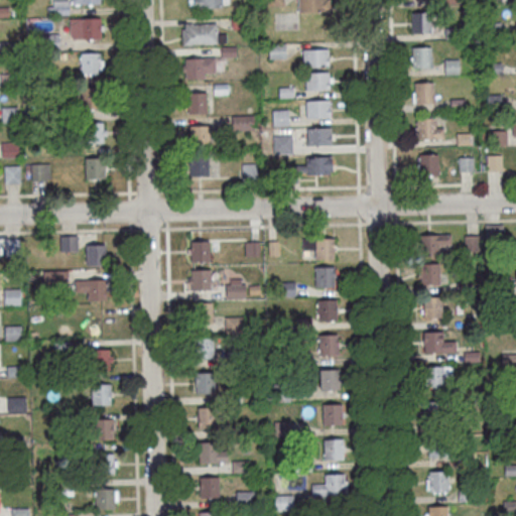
[(53,7),(52,1),(69,0),(69,15),(47,16),(47,7),(53,7)]
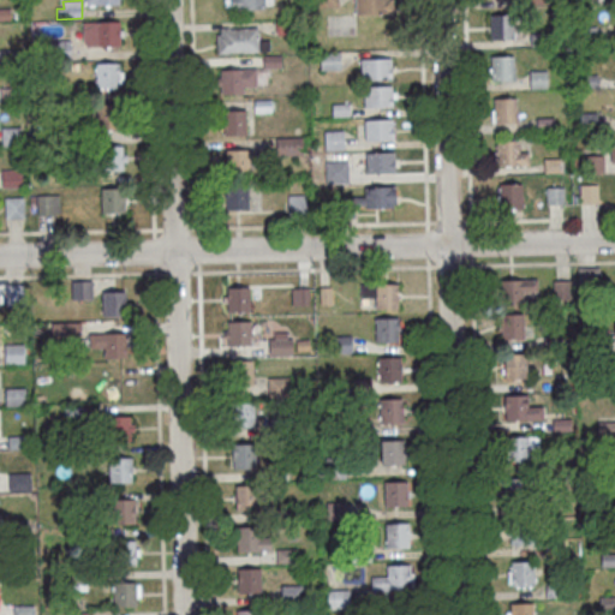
[(264,0),(264,9),(231,10),(231,6),(225,7),(224,0),(264,0)]
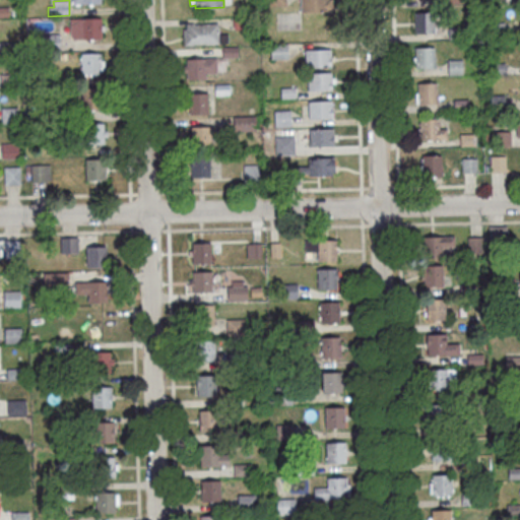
[(332,0),(332,11),(301,12),(300,0),(332,0)]
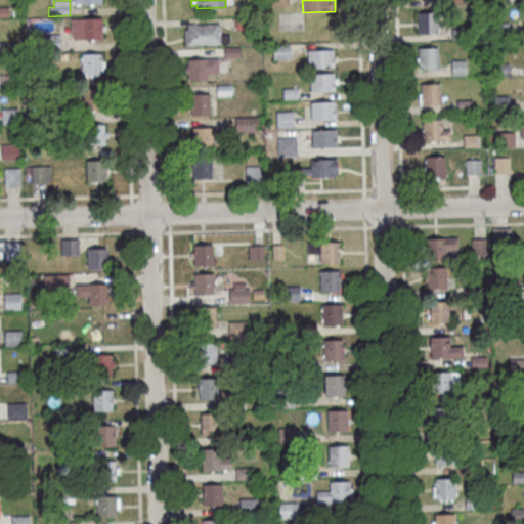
[(0,7),(9,7),(9,18),(0,18),(0,7)]
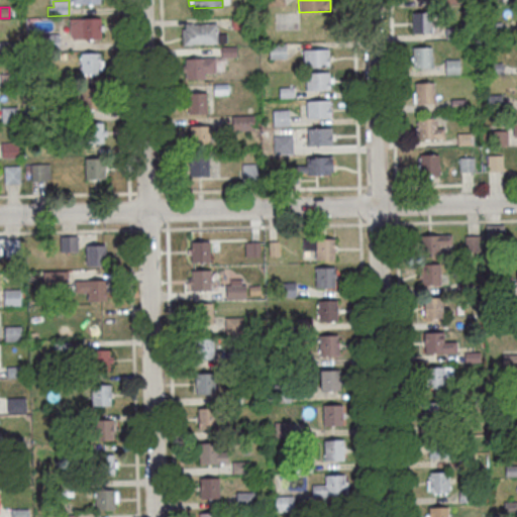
[(412,12),(430,11),(431,32),(413,33),(412,12)]
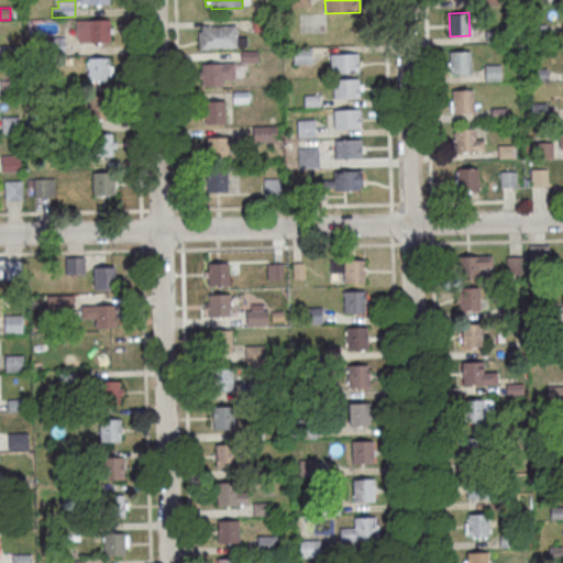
[(252,20),(272,19),(272,31),(253,32),(252,20)]
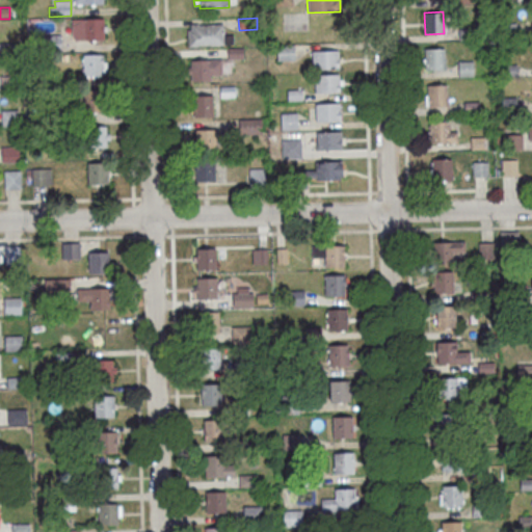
[(72,20),(104,19),(104,41),(72,42),(72,20)]
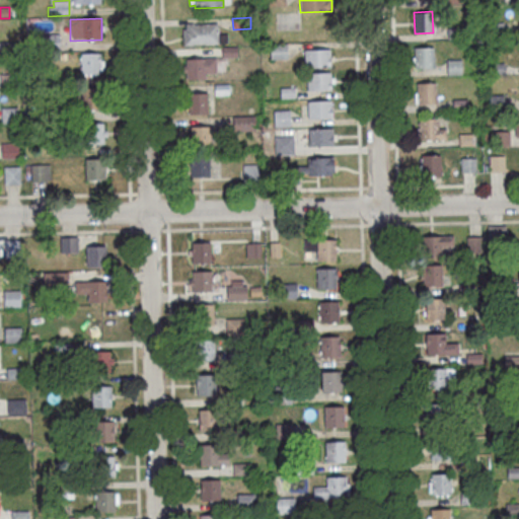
[(218,34),(227,34),(227,43),(193,45),(183,46),(183,29),(187,29),(186,23),(194,23),(194,24),(217,23),(218,34)]
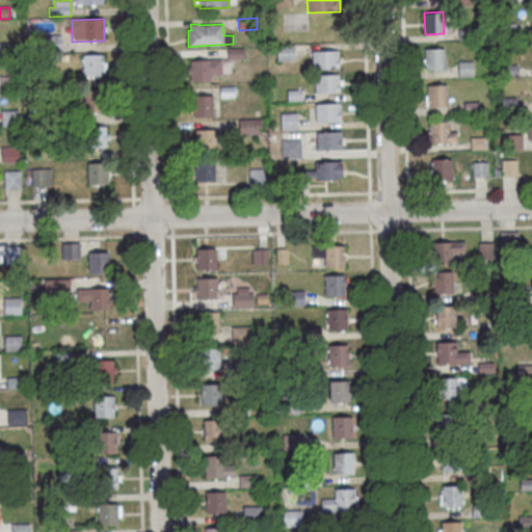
[(502,25),(516,24),(516,37),(502,38),(502,25)]
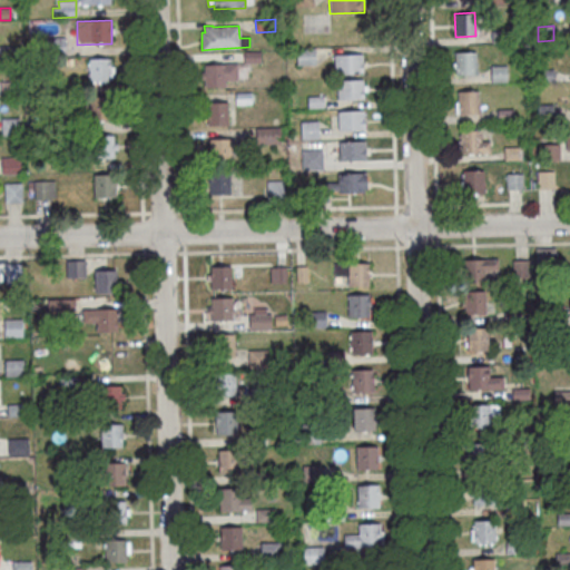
[(492,32),(508,31),(508,42),(492,43),(492,32)]
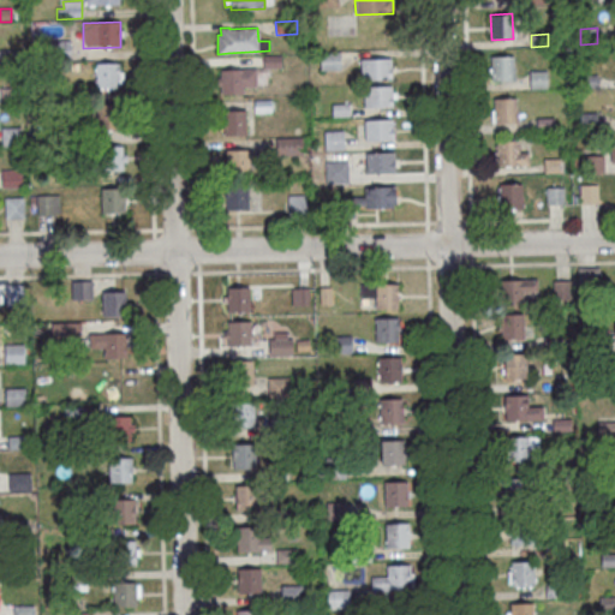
[(0,51),(17,51),(17,64),(0,64),(0,51)]
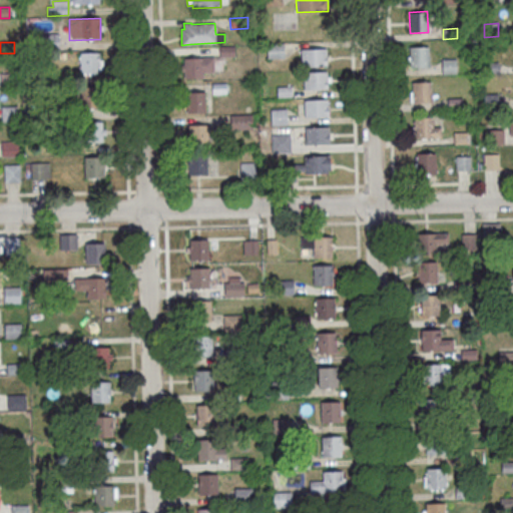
[(268,44),(284,43),(285,58),(268,59),(268,44)]
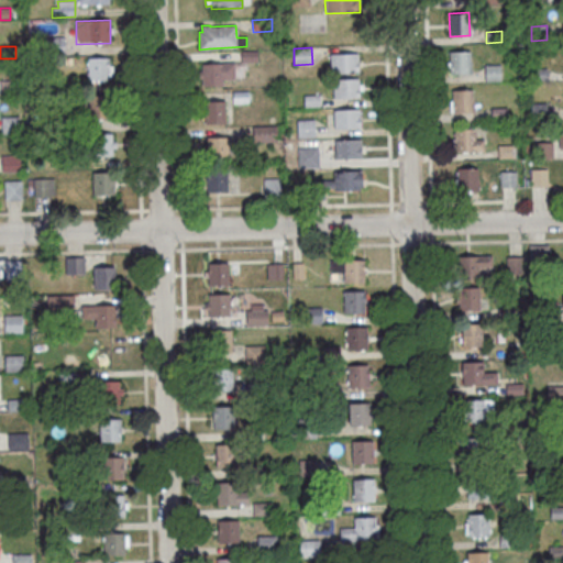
[(241,52),(257,51),(258,63),(241,63),(241,52)]
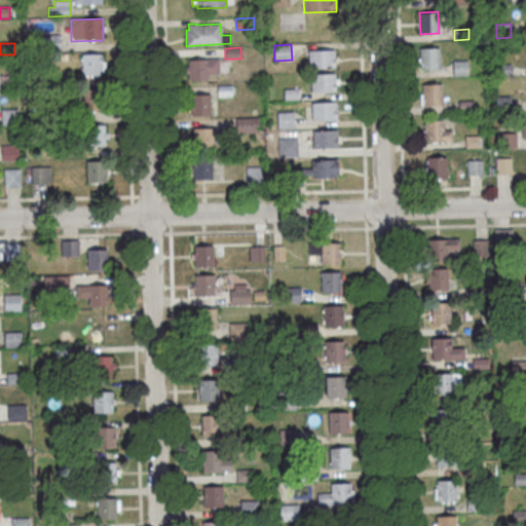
[(420,49),(440,48),(440,69),(421,69),(420,49)]
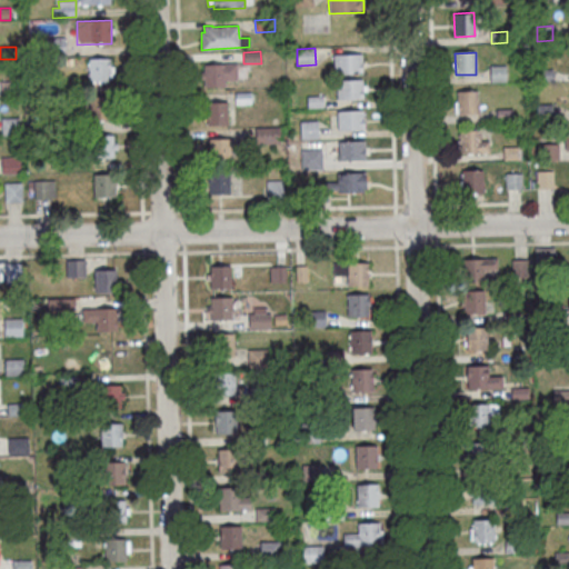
[(333,55),(362,53),(362,72),(335,72),(333,55)]
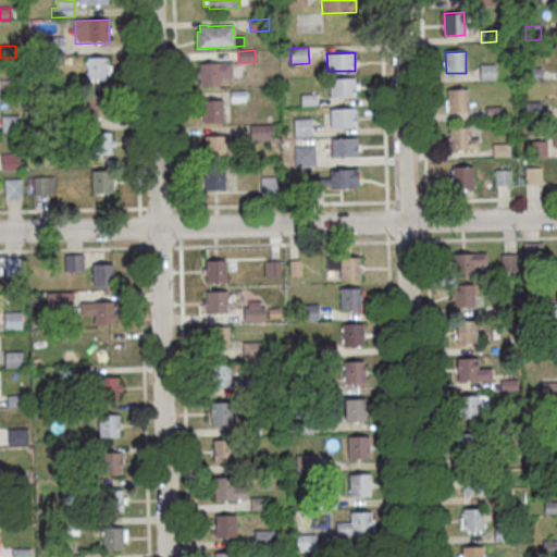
[(87,58),(108,58),(109,79),(87,81),(87,58)]
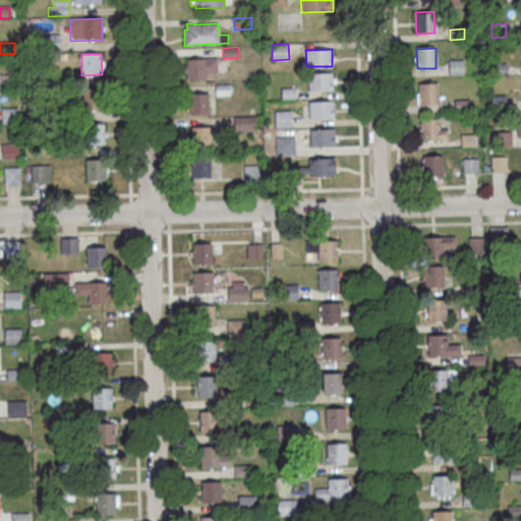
[(207,74),(207,79),(187,79),(186,59),(217,59),(217,74),(207,74)]
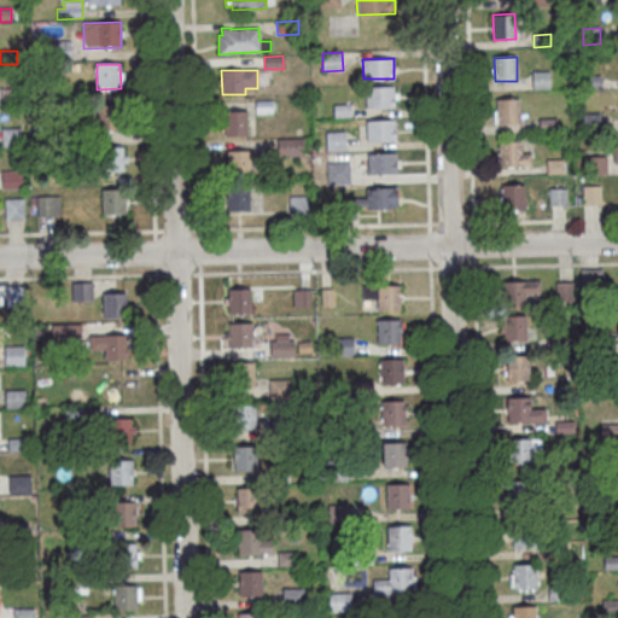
[(534,71),(549,71),(549,89),(534,89),(534,71)]
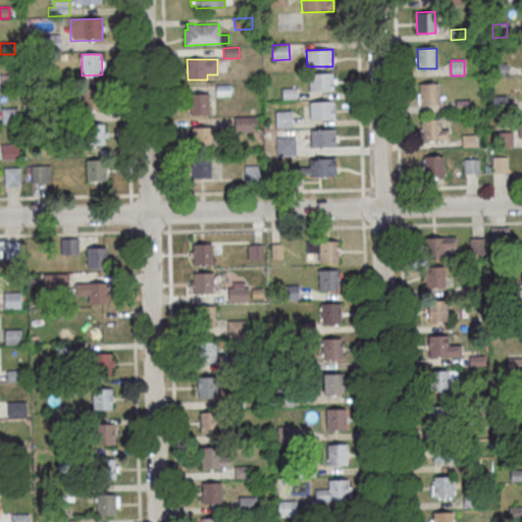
[(492,64),(507,64),(508,75),(492,75),(492,64)]
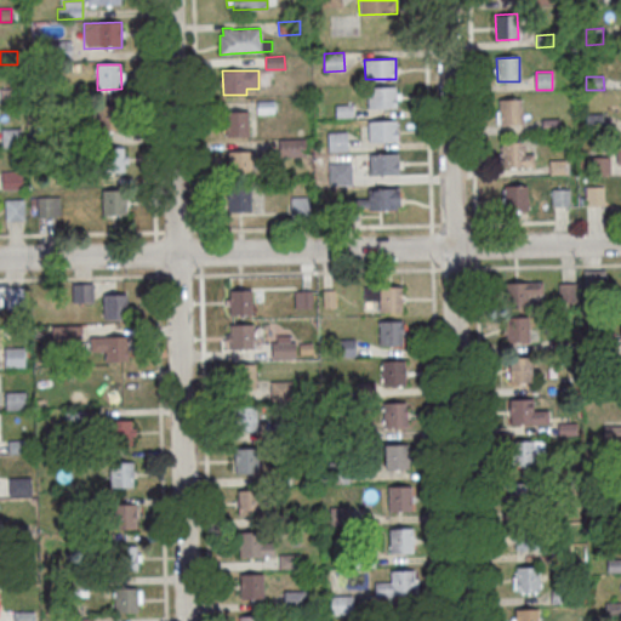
[(368,87),(396,86),(397,108),(369,109),(368,87)]
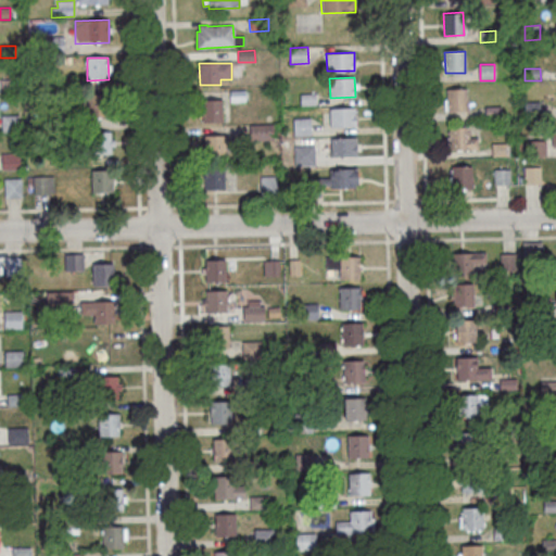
[(0,80),(17,80),(17,95),(1,95),(0,80)]
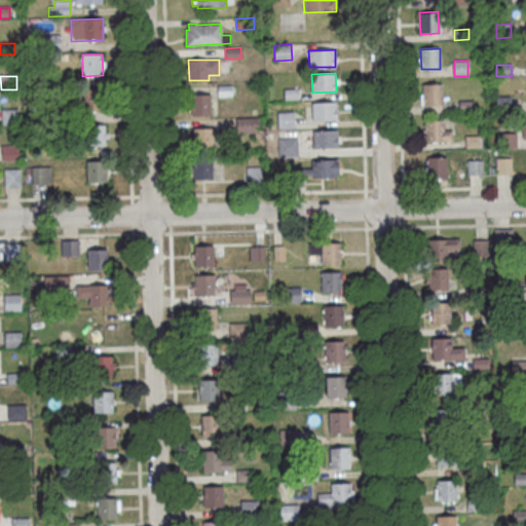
[(422,83),(442,83),(443,105),(423,106),(422,83)]
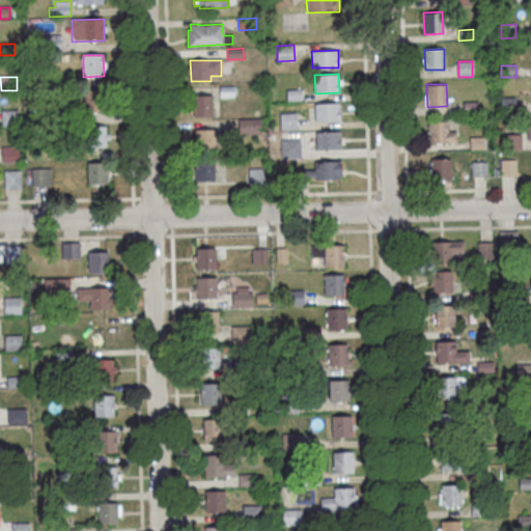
[(219,87),(234,87),(234,99),(220,99),(219,87)]
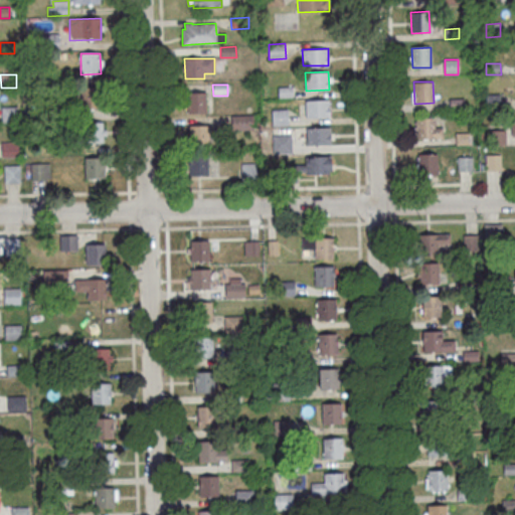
[(279,89),(293,89),(293,99),(279,99),(279,89)]
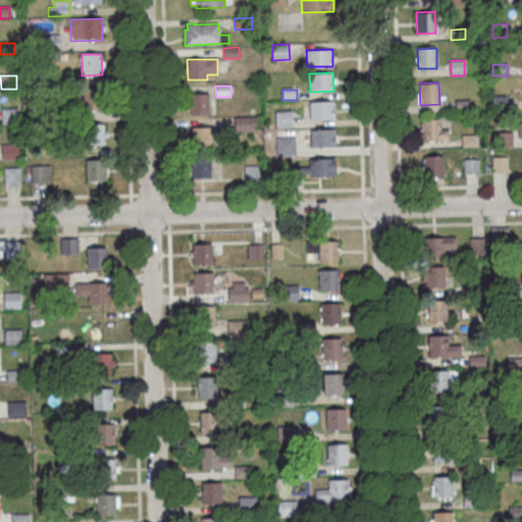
[(83,91),(101,92),(101,110),(82,110),(83,91)]
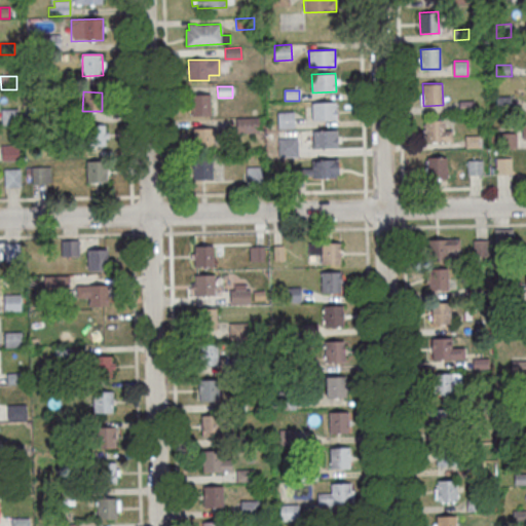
[(190,95),(210,94),(211,115),(191,116),(190,95)]
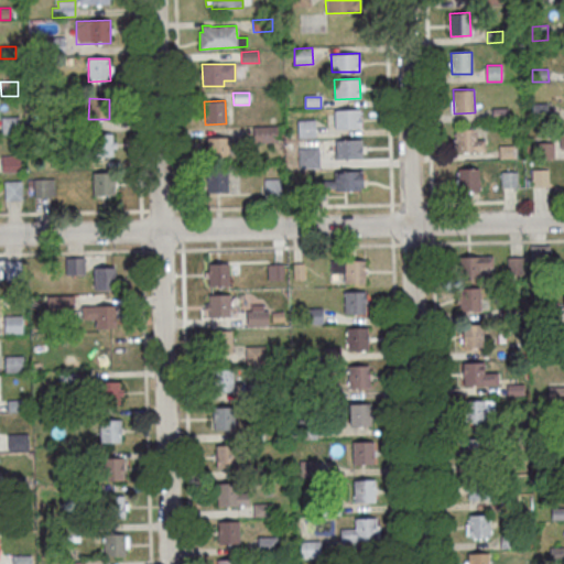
[(532,105),(548,104),(548,119),(532,120),(532,105)]
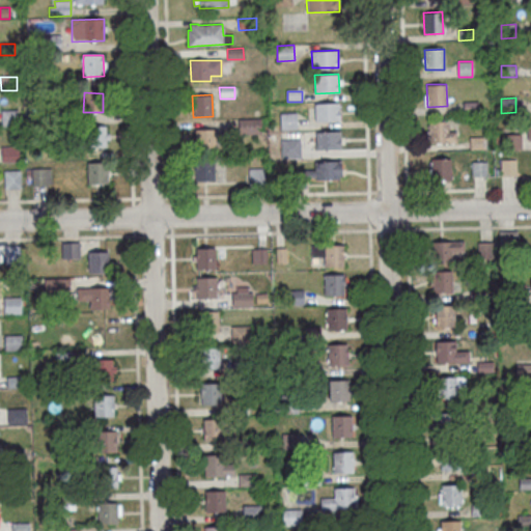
[(314,104),(339,103),(339,120),(315,121),(314,104)]
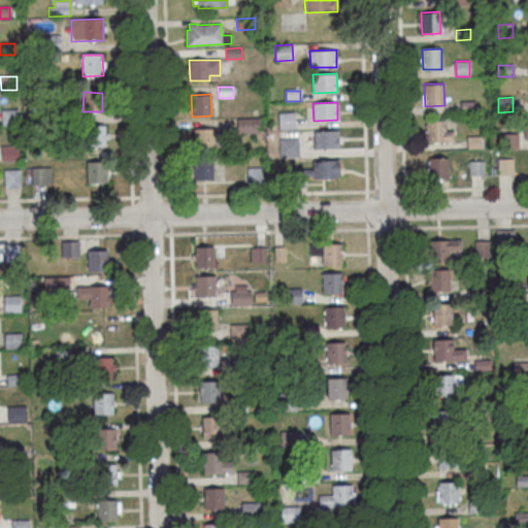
[(460,102),(475,102),(475,112),(461,112),(460,102)]
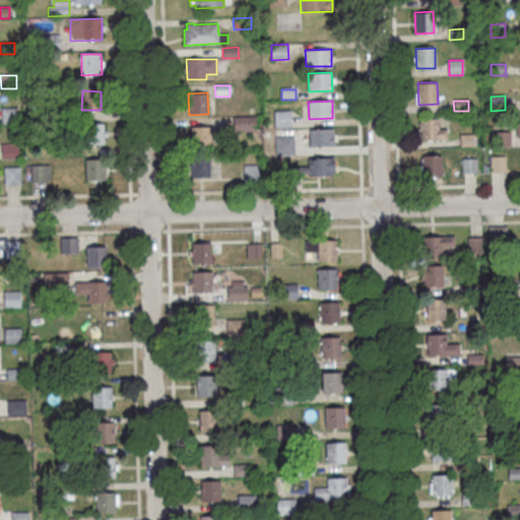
[(1,109),(17,109),(18,123),(1,124),(1,109)]
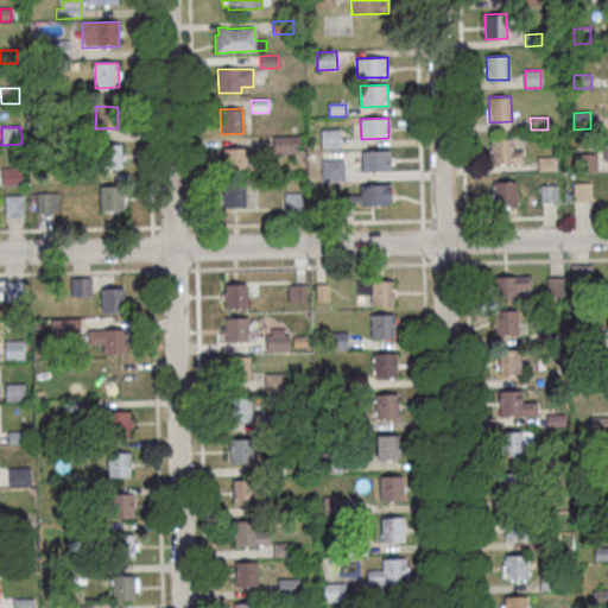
[(321,131),(340,130),(340,149),(322,150),(321,131)]
